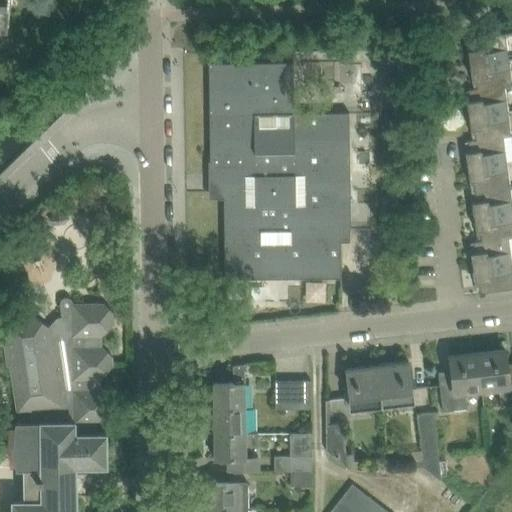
[(509,59),(505,33),(471,38),(472,45),(467,46),(470,64),(509,59)]
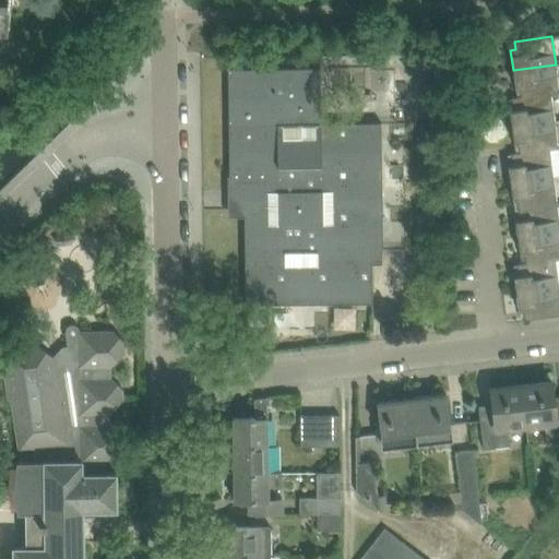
[(520,90),(521,96),(549,92),(550,95),(558,94),(556,64),(513,70),(515,91),(520,90)]
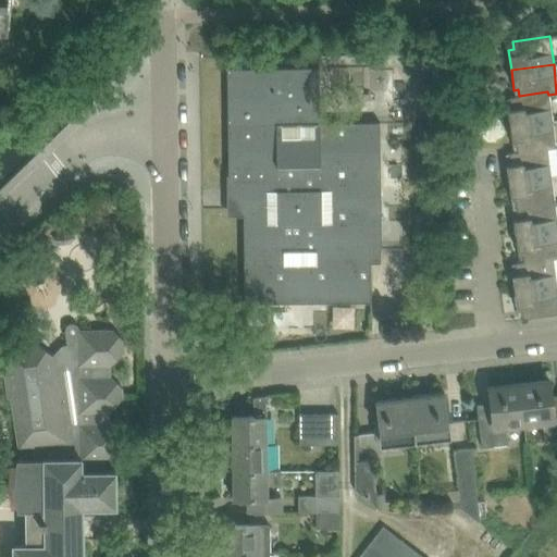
[(381,122),(321,123),(320,67),(229,69),(230,176),(234,176),(235,200),(248,200),(249,211),(245,211),(246,302),(370,301),(371,311),(372,311),(371,262),(367,262),(367,249),(382,248),(381,122)]
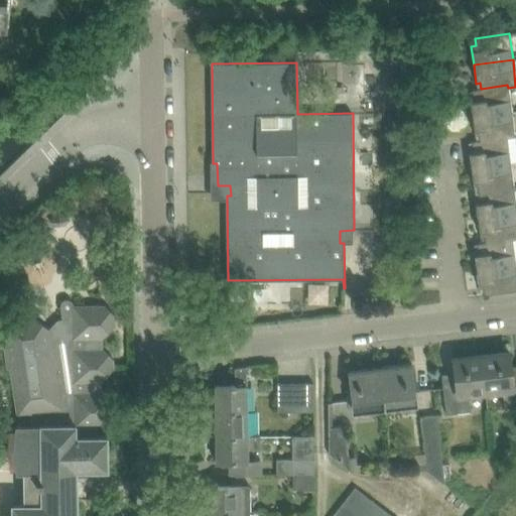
[(507,85),(481,89),(473,90),(474,96),(470,97),(472,116),(511,111),(508,88),(507,85)]
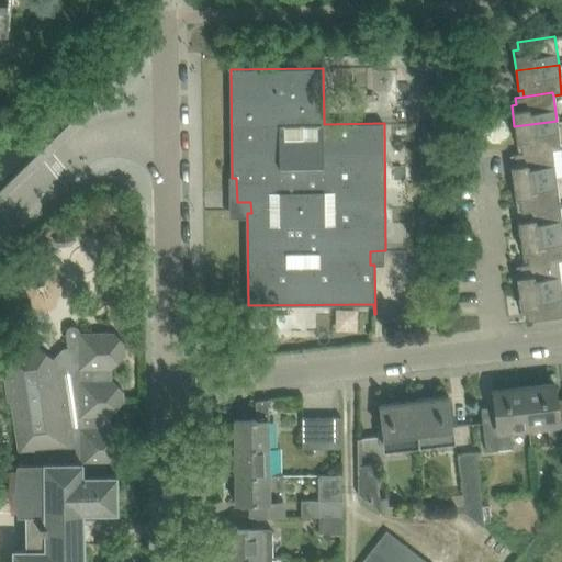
[(521,146),(523,153),(560,147),(557,121),(514,126),(517,147),(521,146)]
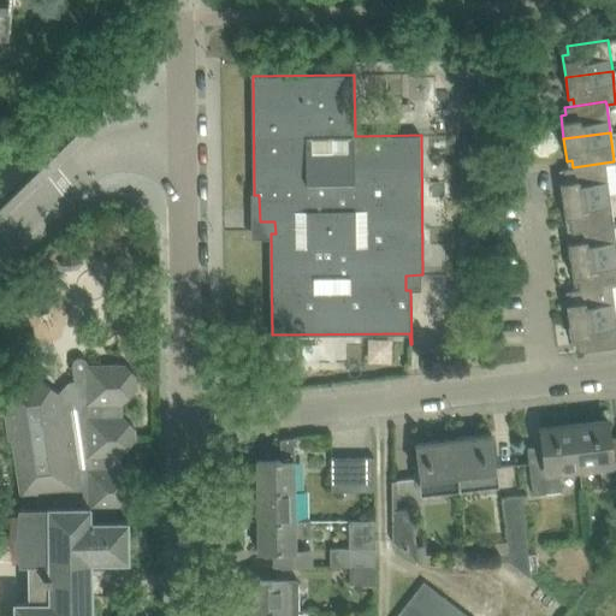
[(609,191),(605,163),(573,167),(563,169),(564,177),(560,177),(562,200),(609,194),(609,191)]
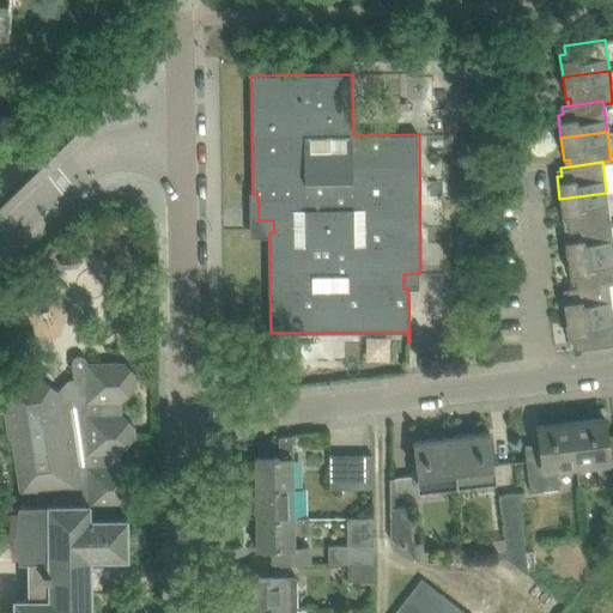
[(610,223),(606,193),(559,199),(563,220),(566,220),(568,228),(610,223)]
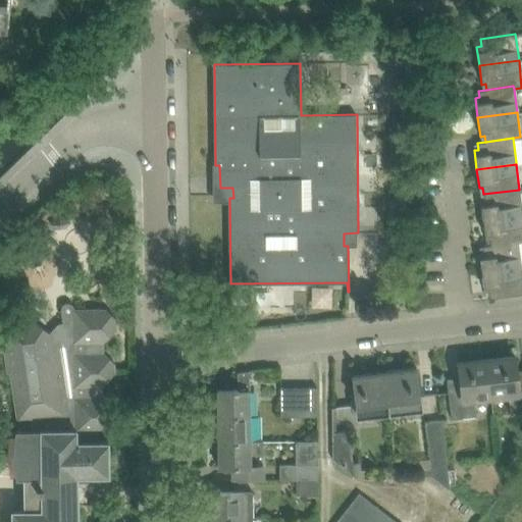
[(521,215),(521,211),(519,190),(483,194),(484,201),(480,201),(483,220),(521,215)]
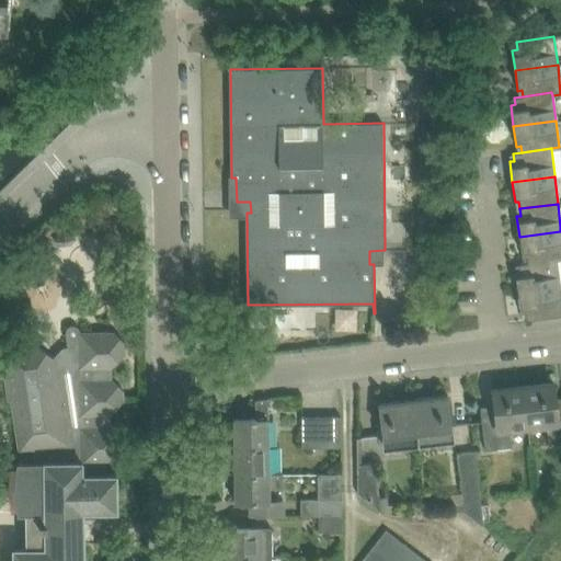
[(526,256),(527,263),(557,259),(558,261),(560,260),(560,231),(519,237),(522,258),(526,256)]
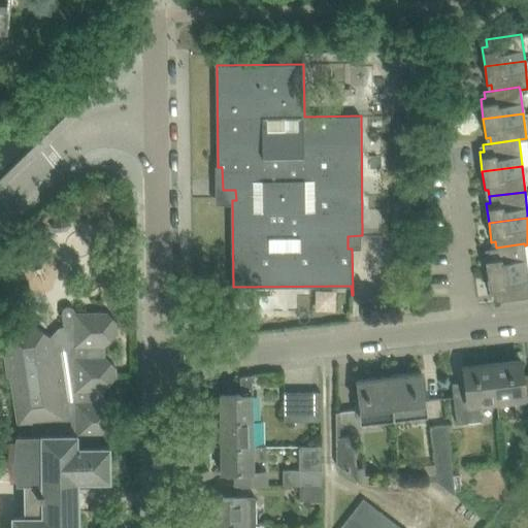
[(496,248),(488,249),(489,256),(485,256),(488,275),(527,270),(525,245),(524,243),(496,248)]
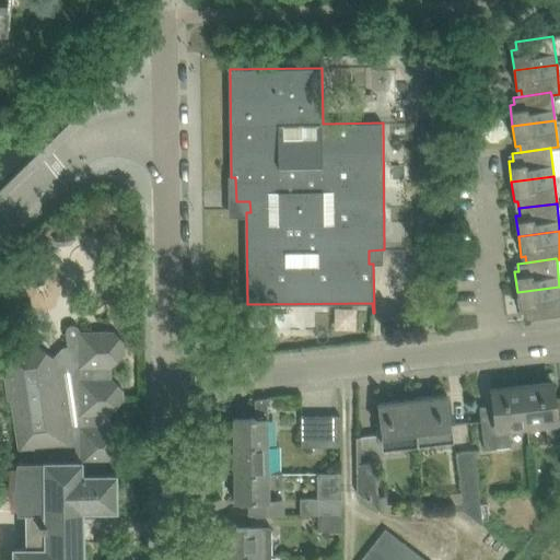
[(401,264),(374,264),(375,317),(401,317),(401,264)]
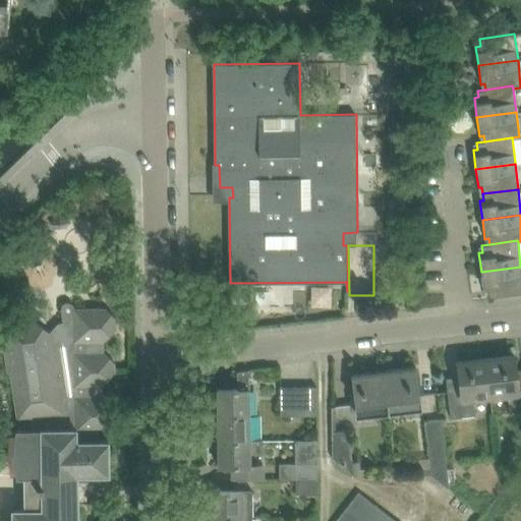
[(520,293),(520,269),(520,267),(481,272),(483,291),(487,290),(488,297),(520,293)]
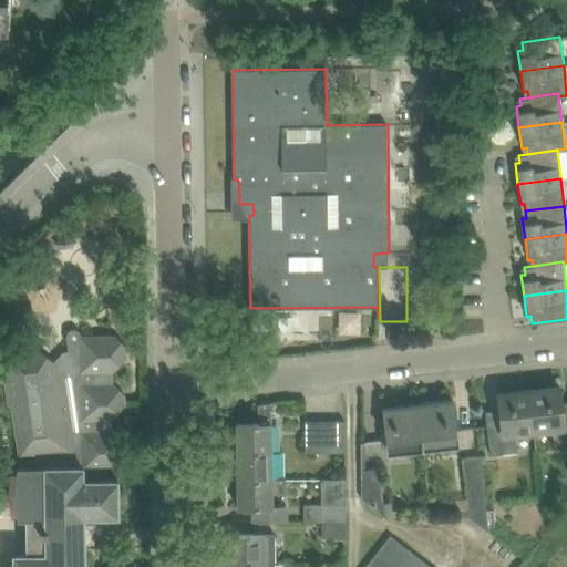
[(73,329),(66,337),(69,353),(54,362),(39,350),(18,353),(3,372),(9,405),(11,405),(19,455),(33,455),(33,468),(18,468),(10,494),(18,519),(27,519),(27,532),(23,539),(28,554),(13,554),(13,566),(84,566),(84,516),(119,516),(117,480),(109,480),(107,467),(109,467),(122,453),(122,442),(111,432),(111,419),(124,405),(124,394),(113,383),(113,371),(126,358),(126,346),(116,336),(81,336),(73,329)]
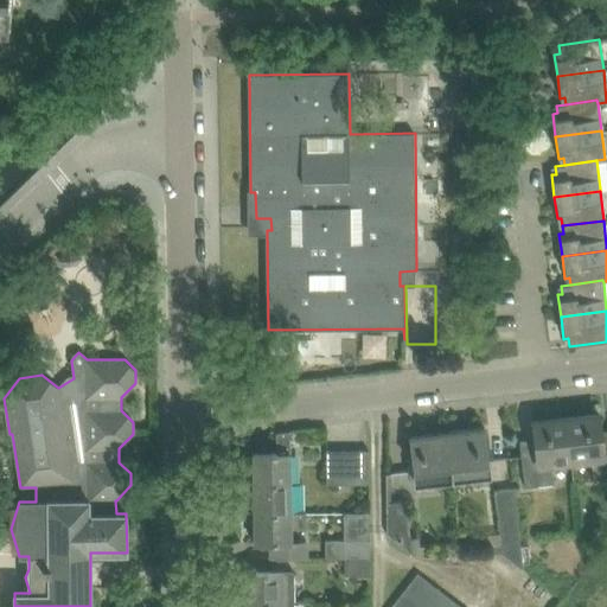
[(599,414),(566,417),(570,462),(589,460),(590,480),(606,478),(606,435),(601,436),(599,414)]
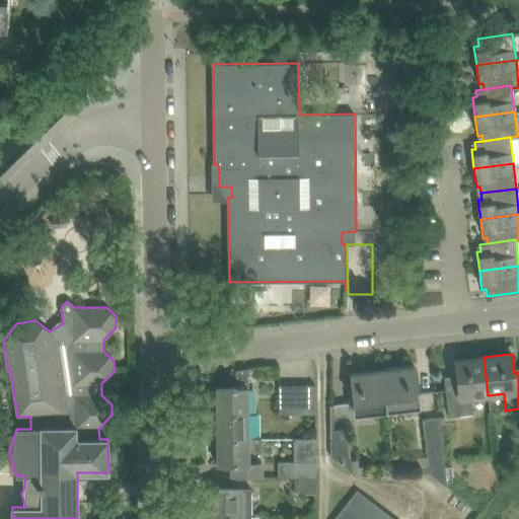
[(488,395),(484,357),(456,361),(458,379),(446,381),(445,376),(444,377),(447,396),(449,417),(473,414),(472,397),(488,395)]
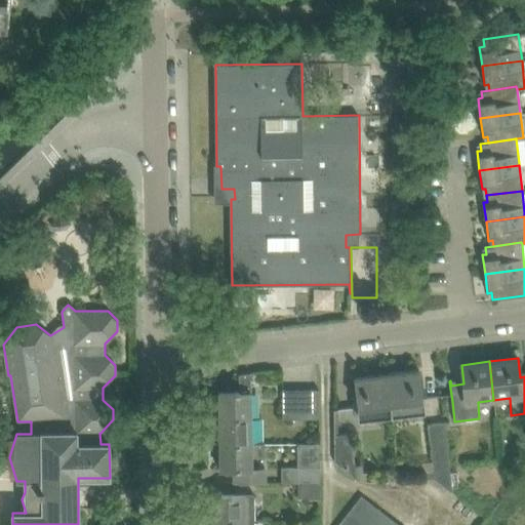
[(418,370),(387,373),(392,416),(422,412),(418,370)]
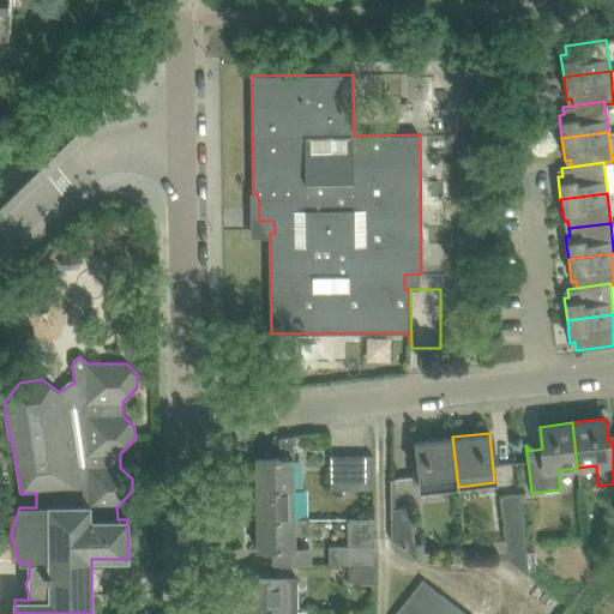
[(294,489),(294,461),(293,437),(280,438),(280,459),(257,459),(257,491),(294,489)]
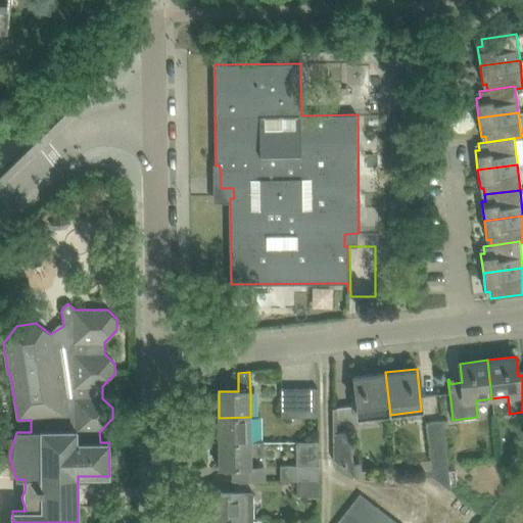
[(390,415),(385,372),(353,375),(358,418),(390,415)]
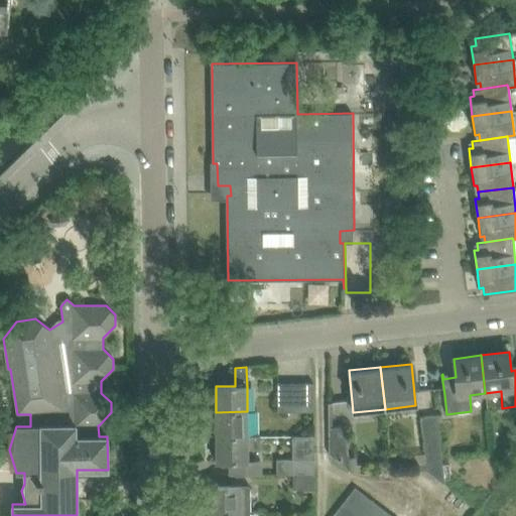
[(312,379),(277,379),(277,408),(313,408),(312,379)]
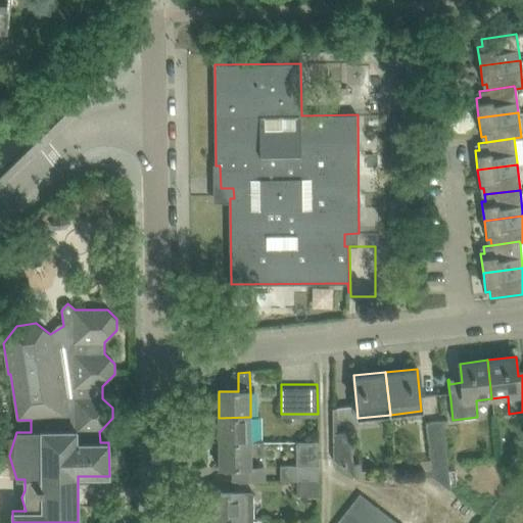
[(250,441),(250,417),(219,418),(220,442),(250,441)]
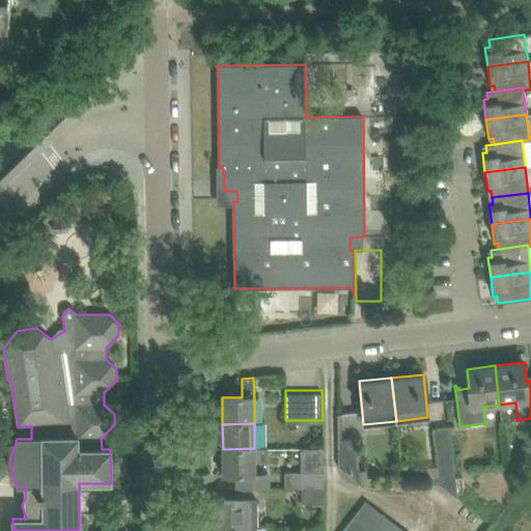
[(449,426),(434,428),(440,483),(457,497),(449,426)]
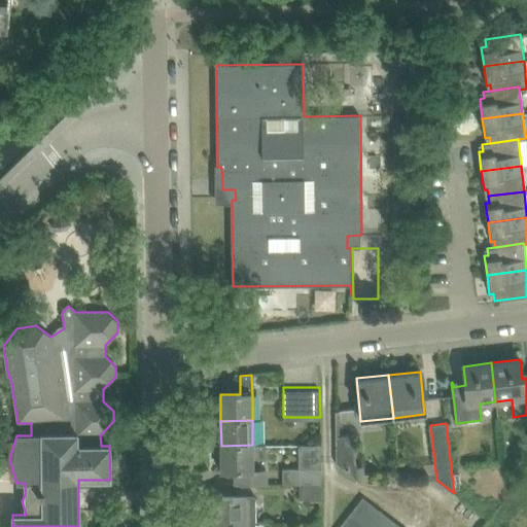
[(336,462),(358,480),(352,434),(336,436),(336,462)]
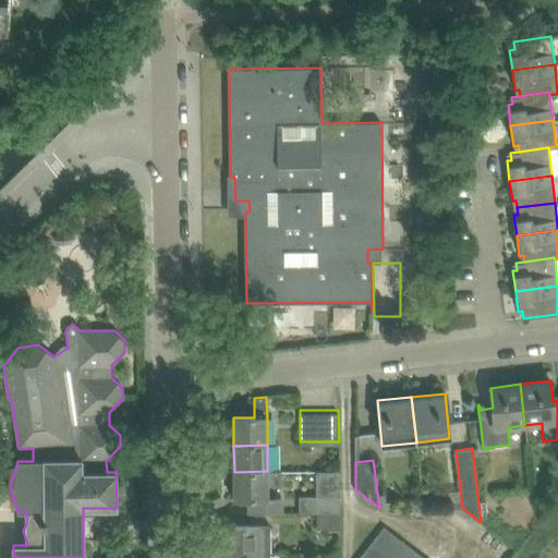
[(268,471),(234,472),(234,500),(268,499),(268,485),(280,485),(280,471),(268,471)]
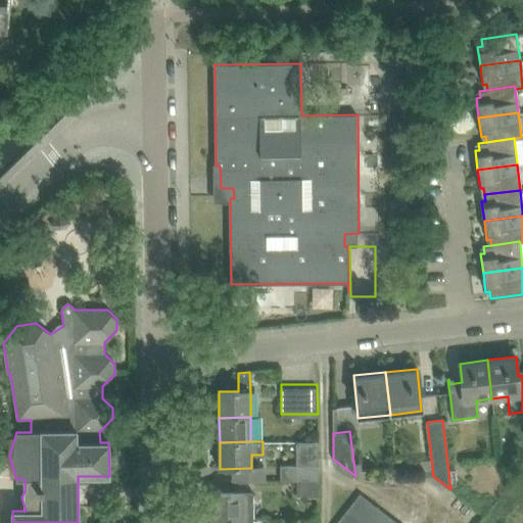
[(280,480),(296,480),(319,480),(318,441),(296,442),(296,465),(280,465),(280,480)]
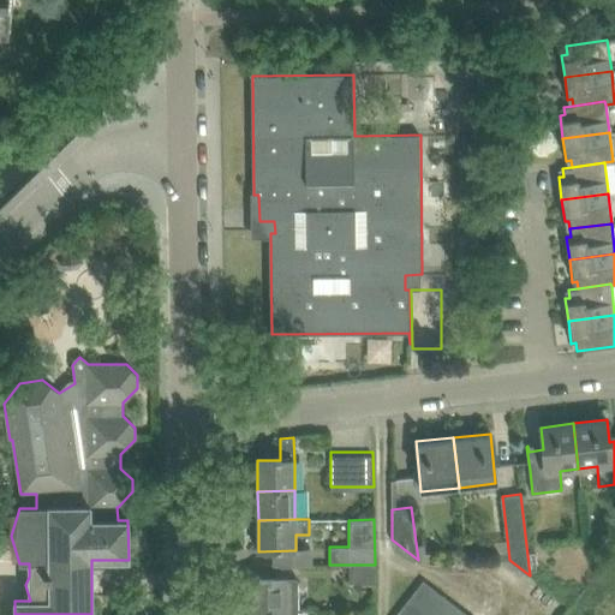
[(375,581),(375,565),(348,565),(348,581),(375,581)]
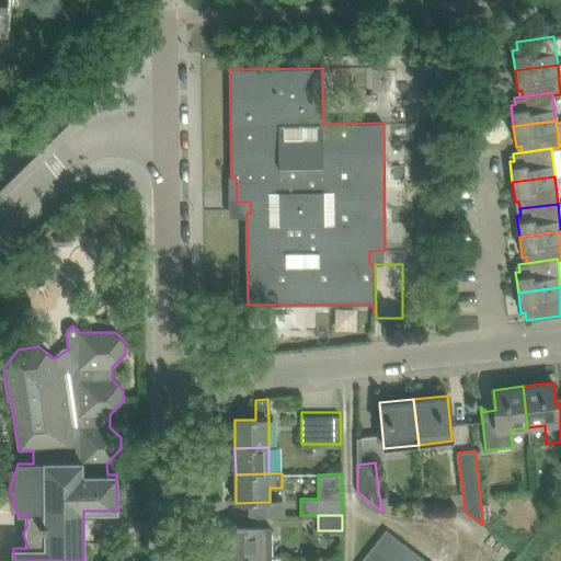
[(271,556),(271,528),(227,529),(228,556),(271,556)]
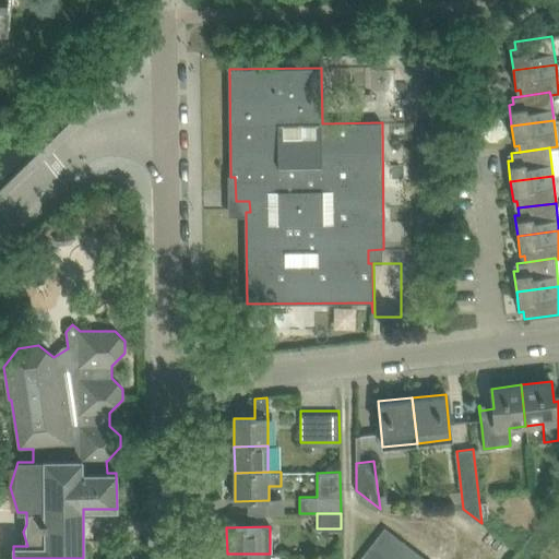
[(380,554),(395,535),(385,527),(370,546),(380,554)]
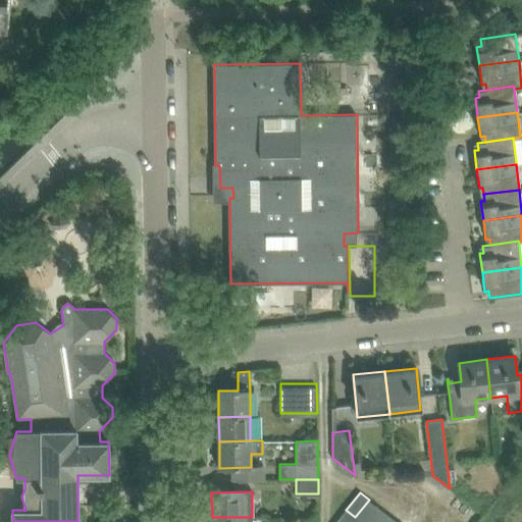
[(369,500),(355,517),(361,521),(364,521),(377,506),(369,500)]
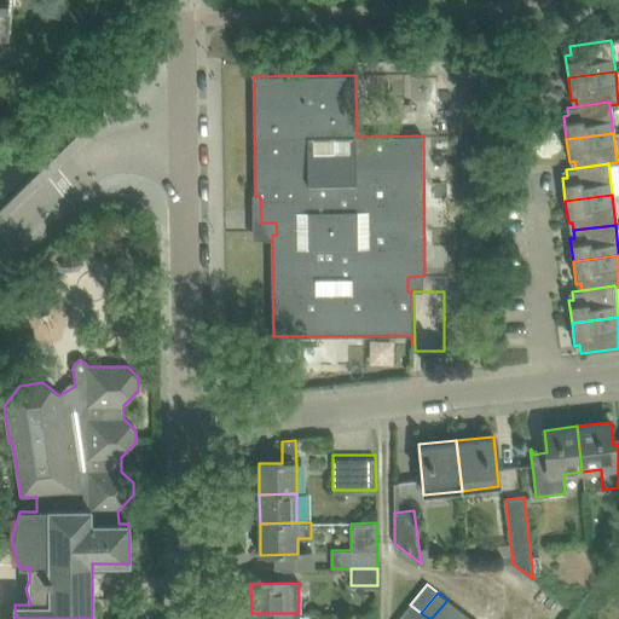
[(447,600),(432,618),(447,618),(457,608),(447,600)]
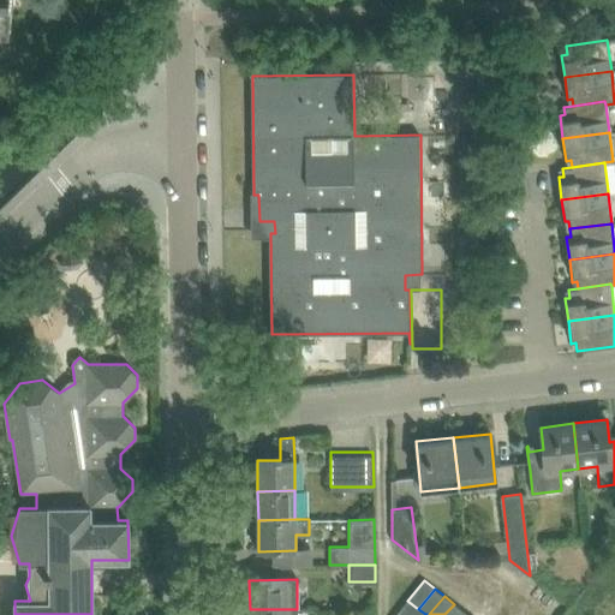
[(413,614),(418,609),(407,601),(395,614),(413,614)]
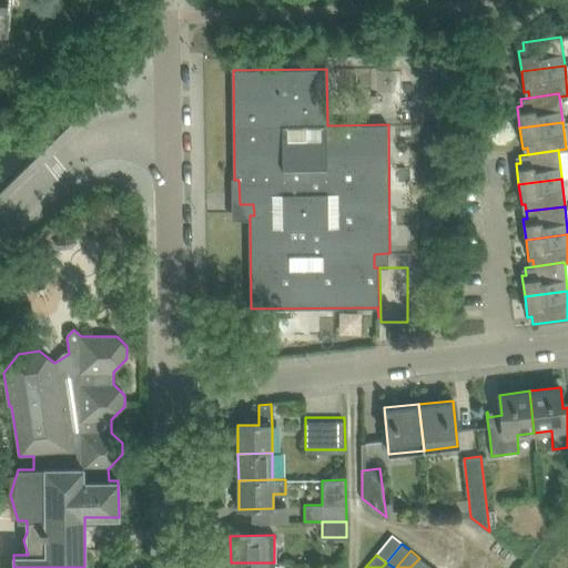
[(426,567),(428,565),(419,558),(411,567),(426,567)]
